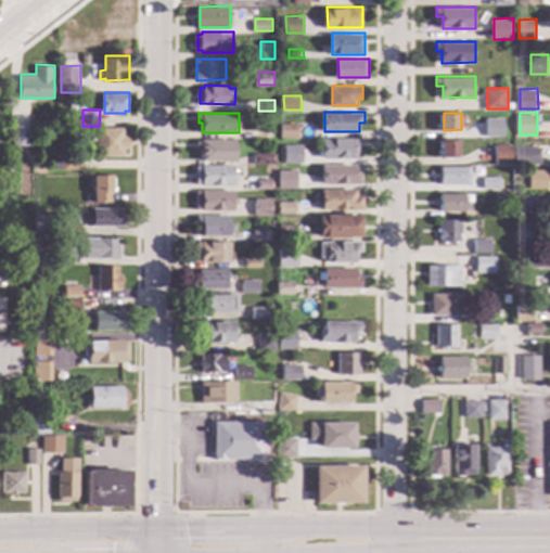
[(507,136),(489,136),(489,117),(507,117),(507,136)]
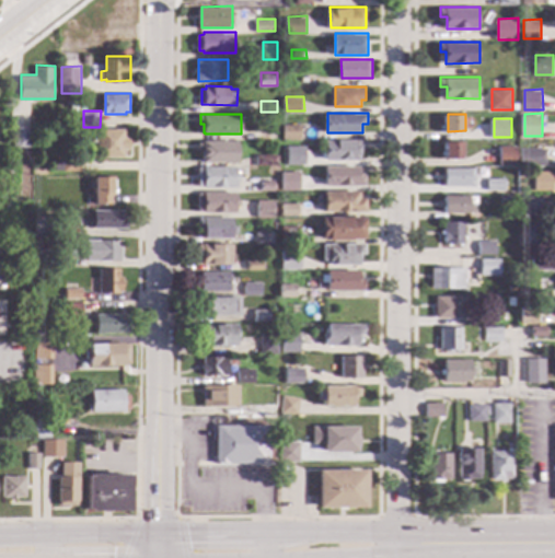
[(303,137),(286,138),(286,124),(303,124),(303,137)]
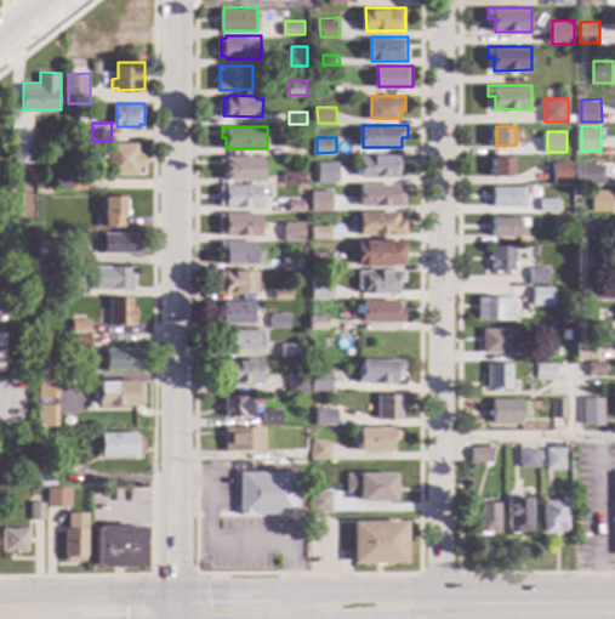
[(35,163),(17,163),(17,140),(35,140),(35,163)]
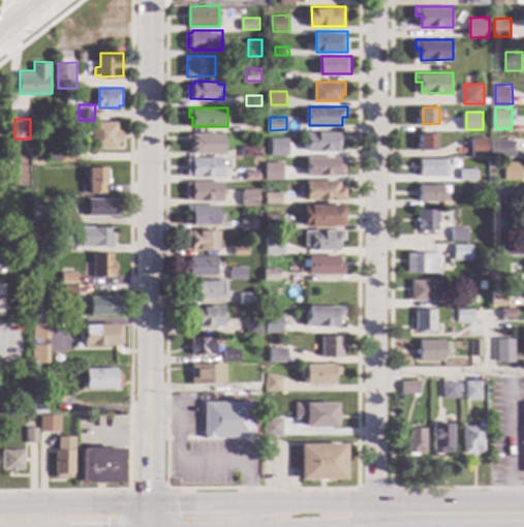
[(119,128),(125,128),(125,140),(120,140),(120,147),(94,147),(94,121),(119,121),(119,128)]
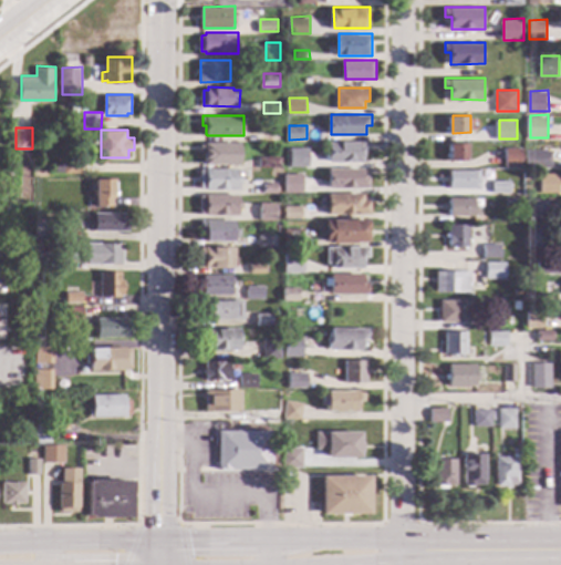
[(284,140),(268,140),(268,130),(284,130),(284,140)]
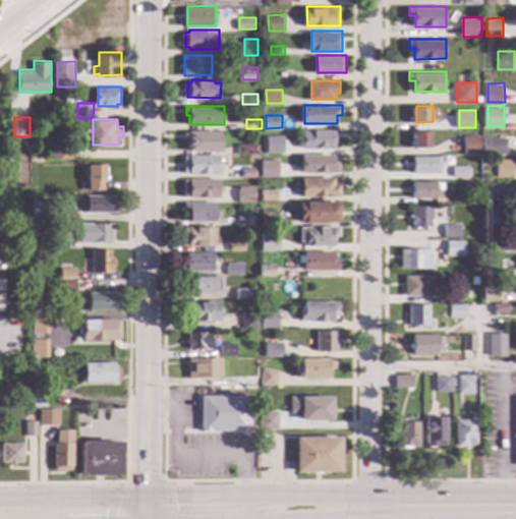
[(342,128),(342,137),(337,137),(337,148),(304,148),(304,129),(335,129),(335,128),(342,128)]
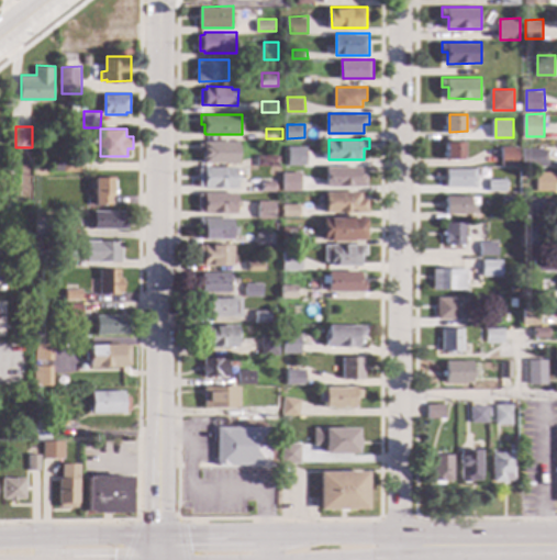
[(241,163),(205,161),(205,149),(202,149),(202,142),(205,142),(205,141),(241,141),(241,163)]
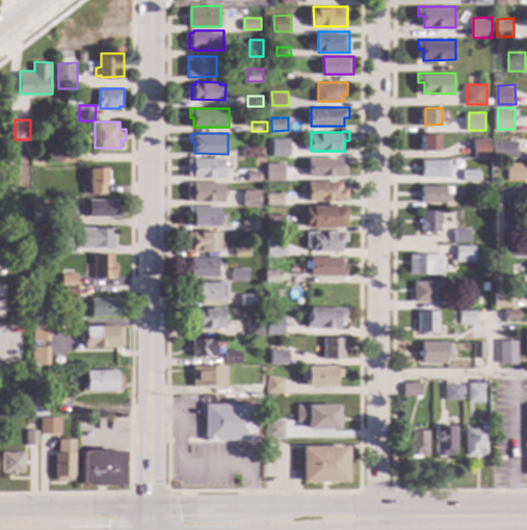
[(442,150),(425,150),(425,133),(442,133),(442,150)]
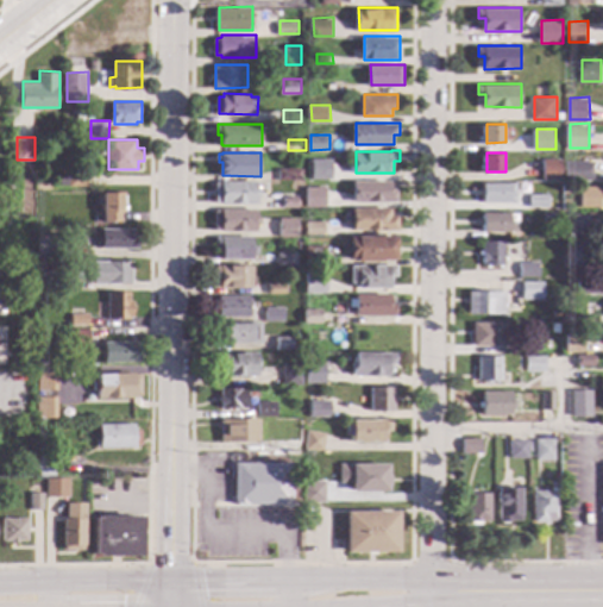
[(565,158),(564,177),(544,176),(545,157),(565,158)]
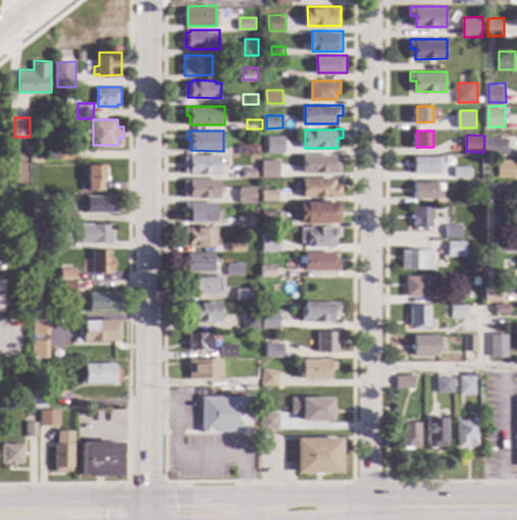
[(288,152),(270,152),(269,136),(287,136),(288,152)]
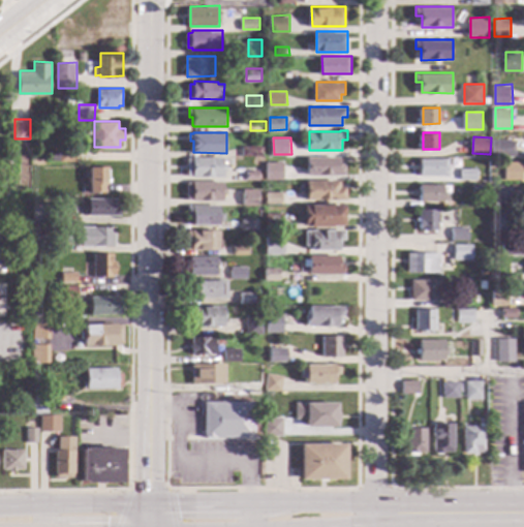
[(518,154),(493,154),(493,138),(518,138),(518,154)]
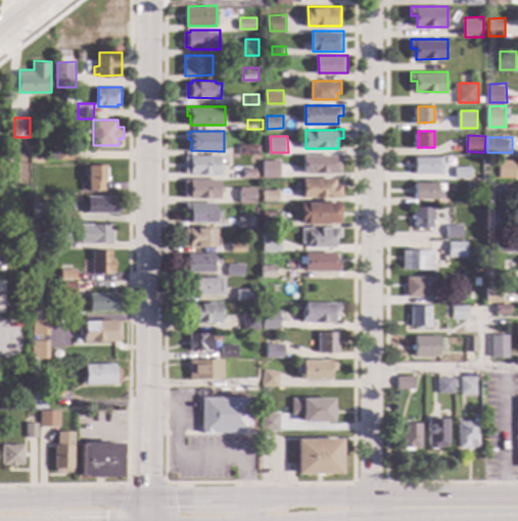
[(262,153),(242,153),(242,143),(262,143),(262,153)]
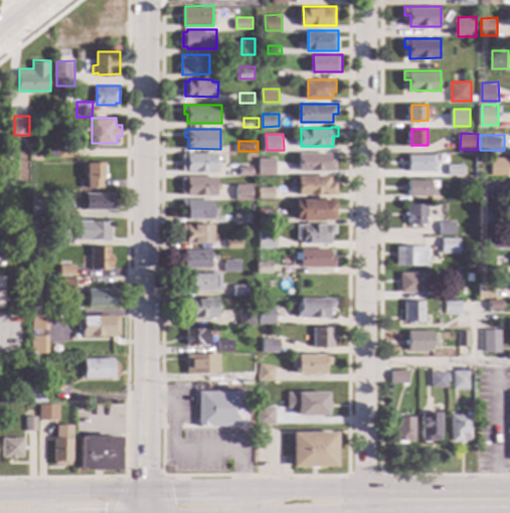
[(76,156),(54,156),(54,146),(76,146),(76,156)]
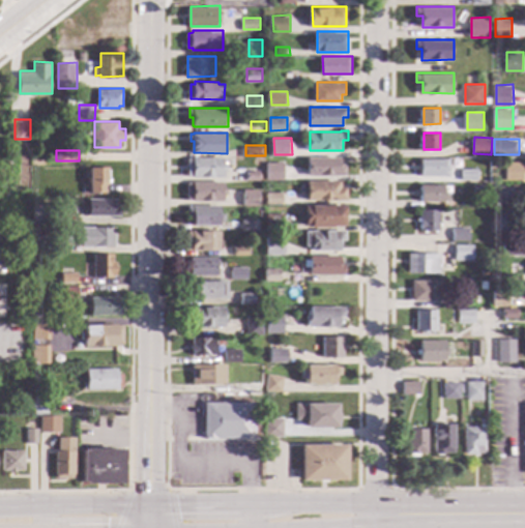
[(226,176),(195,177),(195,175),(191,175),(191,157),(226,156),(226,176)]
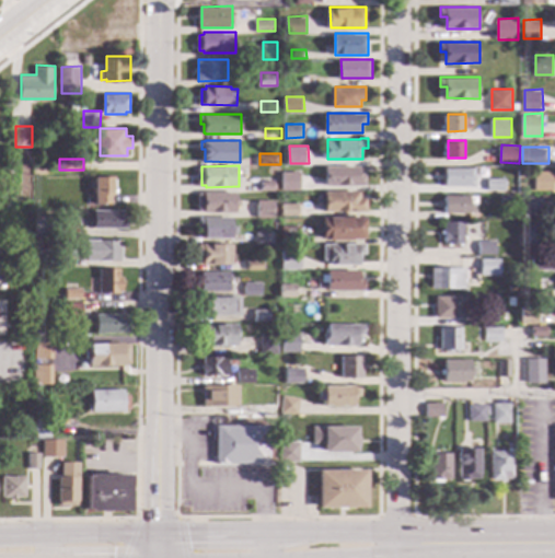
[(362,173),(368,173),(368,185),(327,185),(327,165),(362,165),(362,173)]
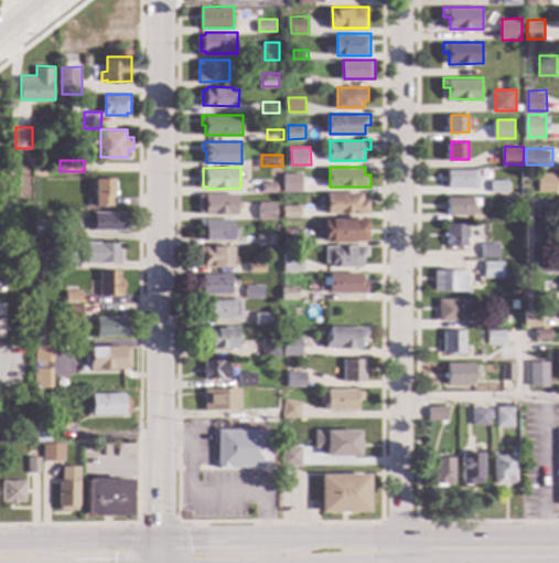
[(481,169),(481,187),(451,187),(451,169),(481,169)]
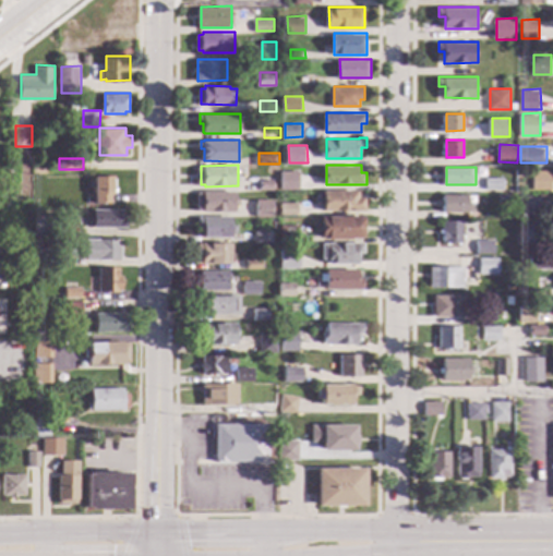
[(552,189),(536,189),(536,169),(552,170),(552,189)]
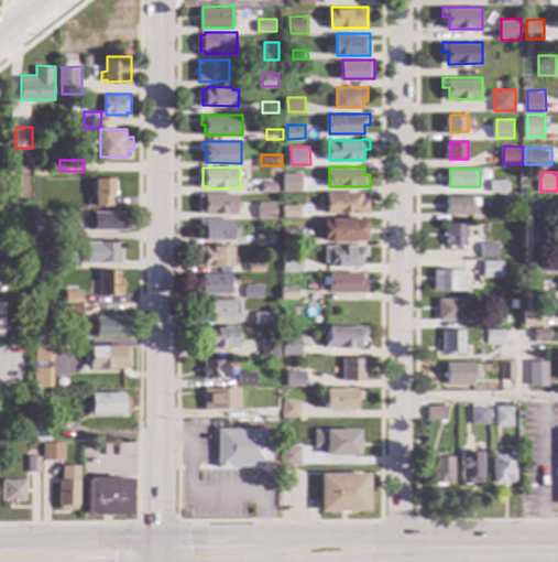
[(305,191),(304,172),(284,173),(285,192),(305,191)]
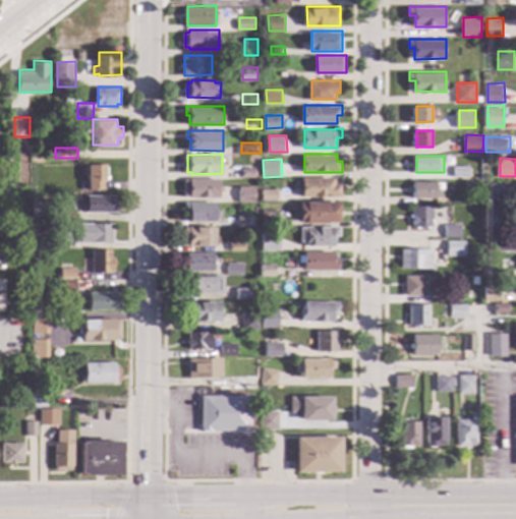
[(11,181),(0,180),(0,164),(11,164),(11,181)]
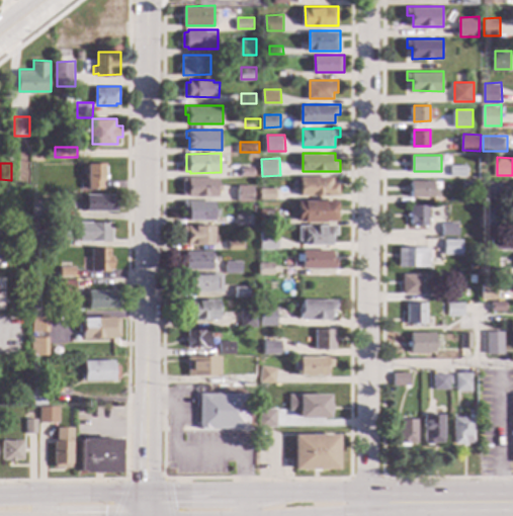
[(108,179),(106,180),(106,188),(84,187),(84,179),(90,179),(90,164),(108,164),(108,179)]
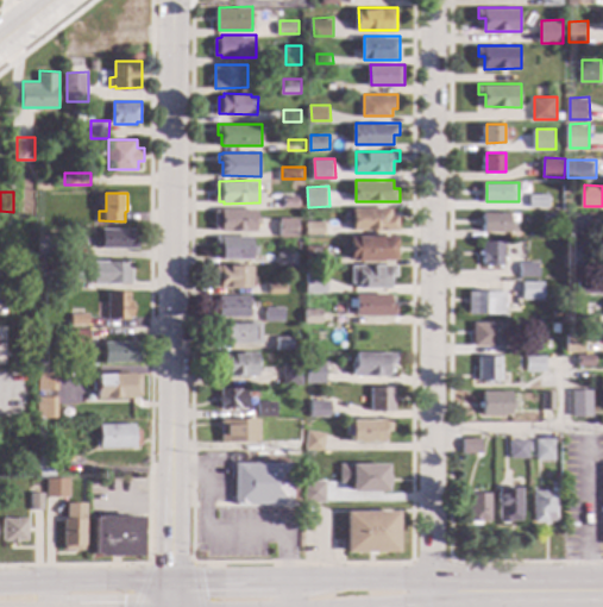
[(552,206),(532,206),(532,193),(552,193),(552,206)]
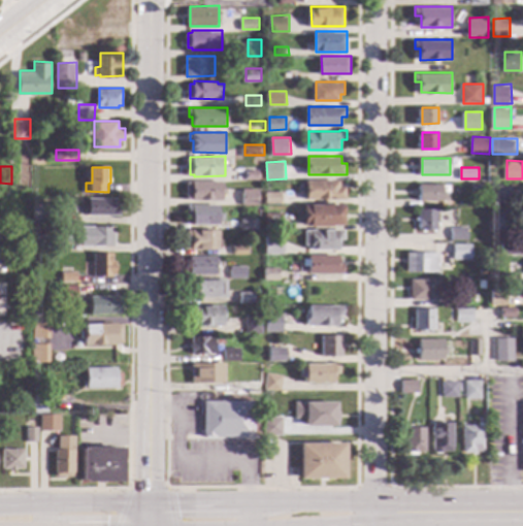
[(261,178),(249,178),(249,169),(261,169),(261,178)]
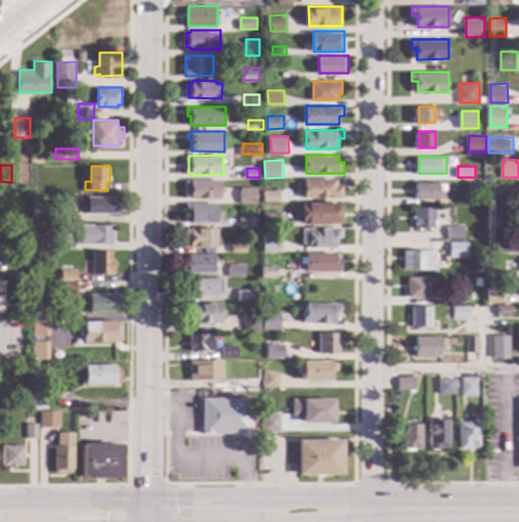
[(339,184),(345,184),(345,197),(306,197),(306,178),(338,177),(339,184)]
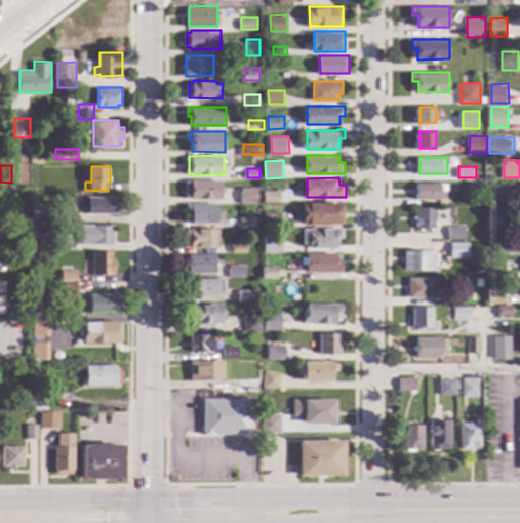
[(224,198),(189,198),(189,179),(193,179),(193,178),(224,179),(224,198)]
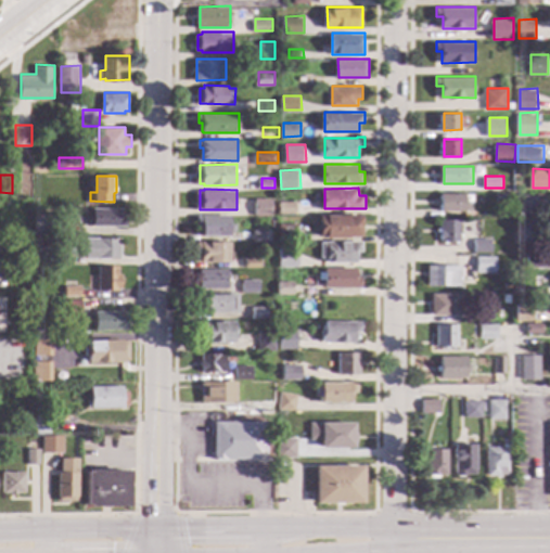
[(473,210),(443,209),(444,192),(469,193),(473,193),(473,210)]
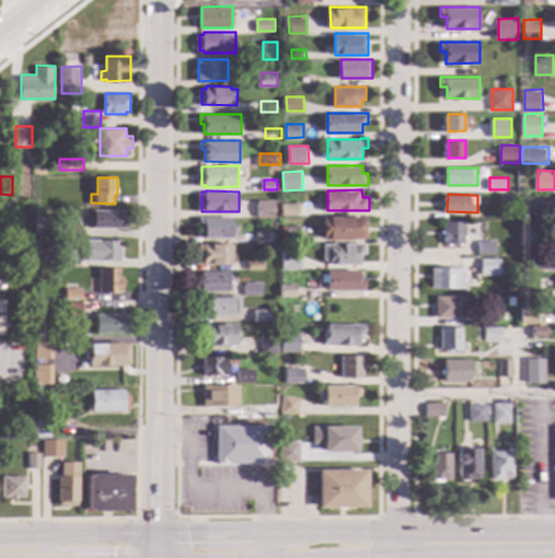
[(545,216),(525,216),(525,196),(545,195),(545,216)]
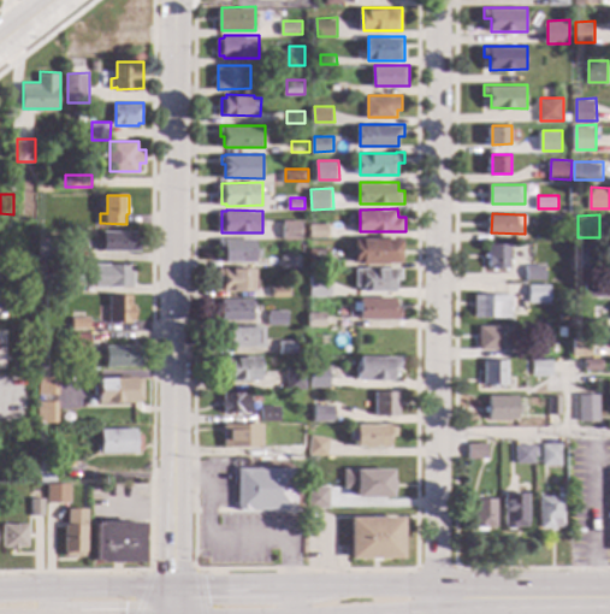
[(305,238),(285,237),(286,219),(305,219),(305,238)]
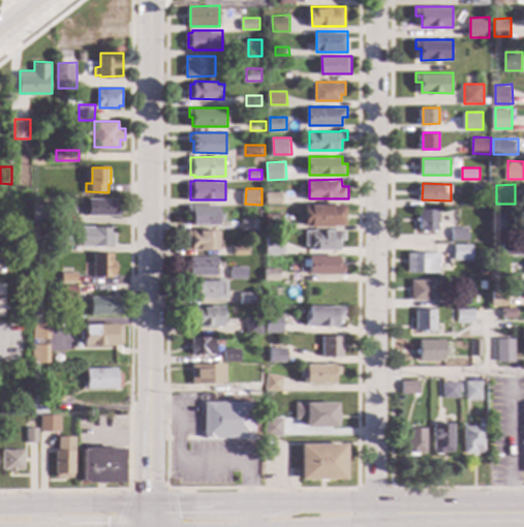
[(284,203),(269,203),(269,191),(284,191),(284,203)]
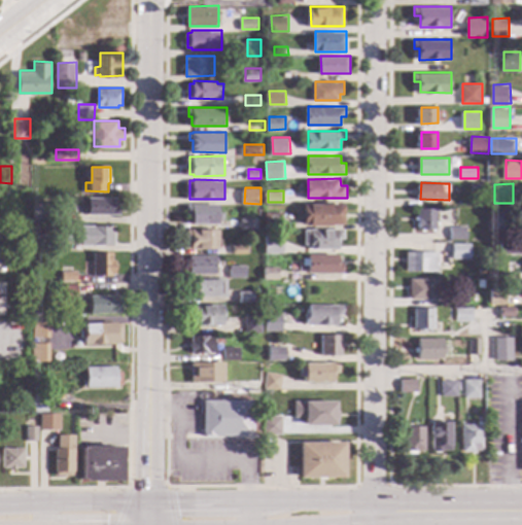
[(118,204),(123,204),(123,213),(118,213),(118,214),(91,214),(91,212),(88,212),(88,197),(118,197),(118,204)]
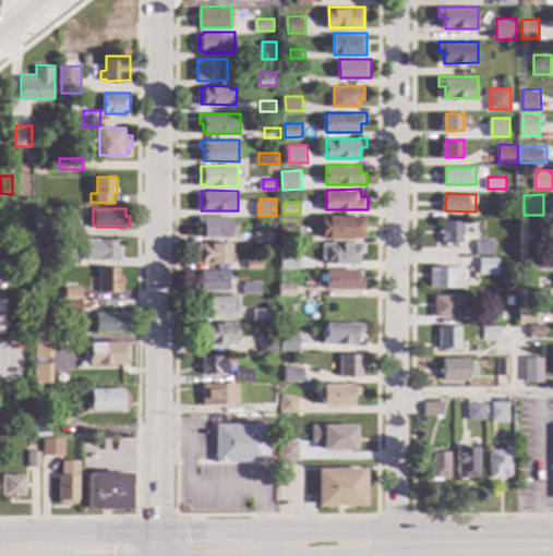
[(235,216),(235,224),(239,224),(239,231),(233,231),(233,237),(204,237),(205,225),(201,225),(201,215),(235,216)]
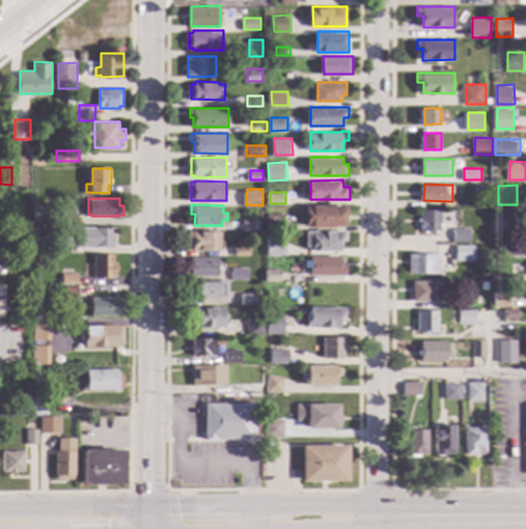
[(350,225),(335,225),(335,227),(313,227),(313,225),(307,225),(307,204),(349,204),(350,225)]
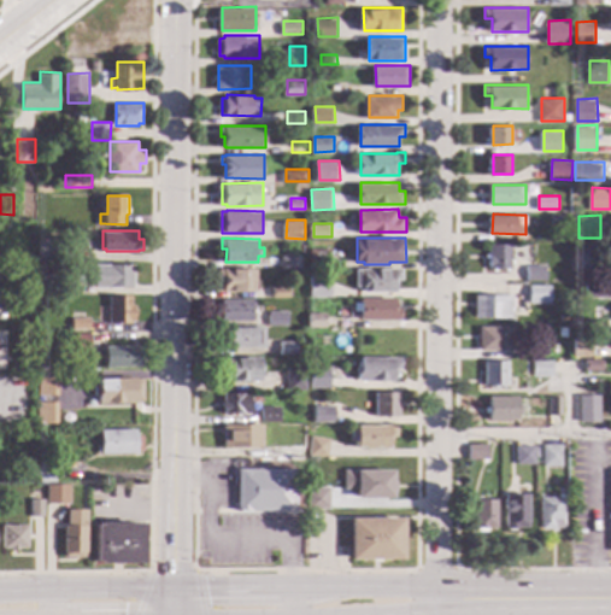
[(513,268),(492,268),(492,244),(513,244),(513,268)]
